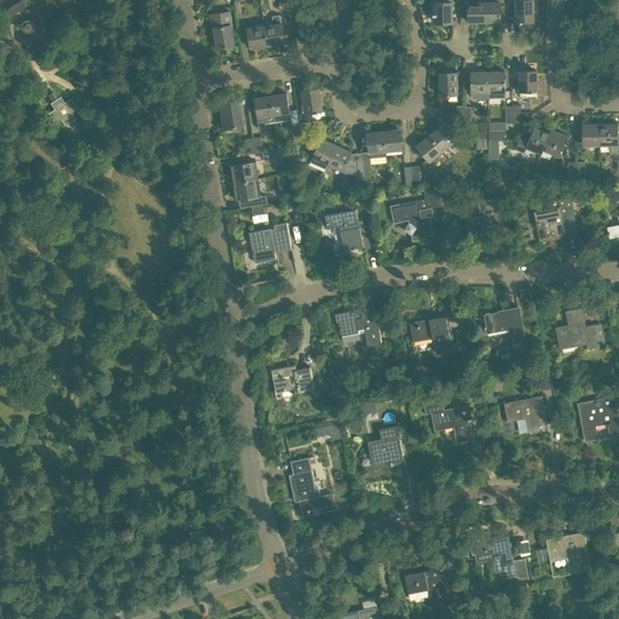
[(444,0),(444,1),(435,1),(435,22),(452,22),(452,1),(453,1),(452,0),(444,0)]
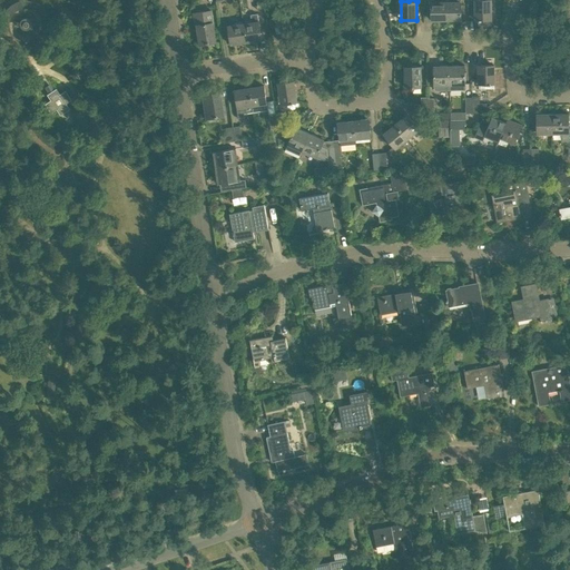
[(446,20),(445,1),(440,2),(439,0),(431,0),(432,20),(446,20)]
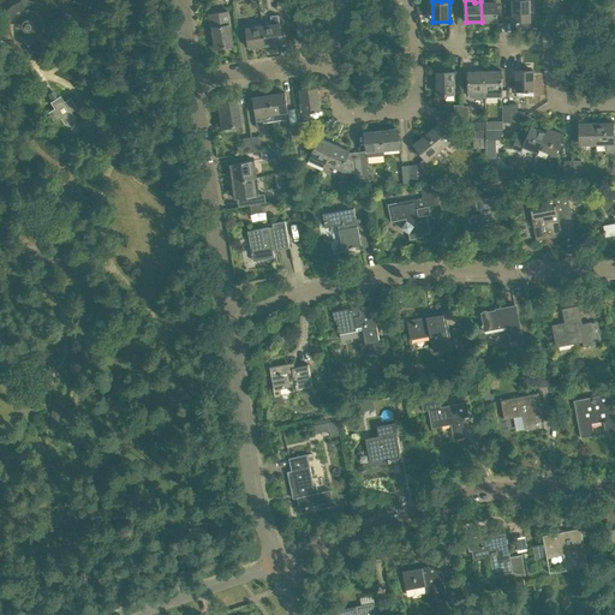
[(488,0),(489,1),(481,1),(482,22),(497,21),(496,0),(488,0)]
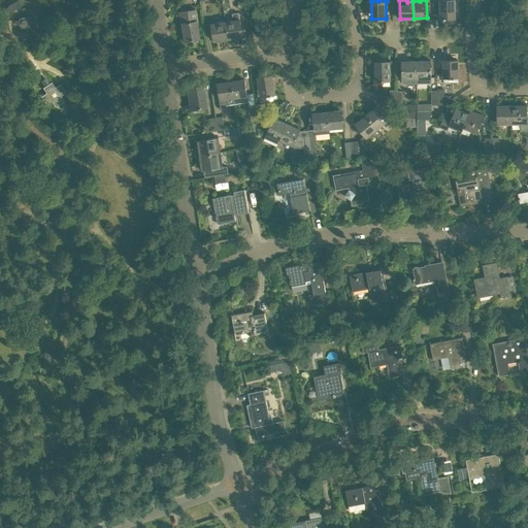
[(455,18),(456,18),(455,0),(439,0),(440,18),(443,18),(444,23),(455,23),(455,18)]
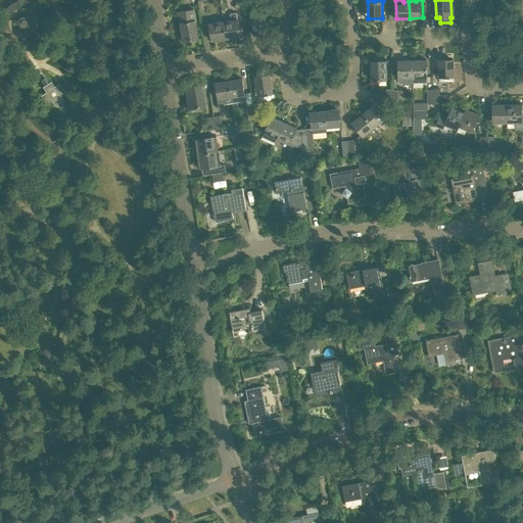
[(193,9),(180,11),(181,22),(184,41),(198,39),(193,9)]
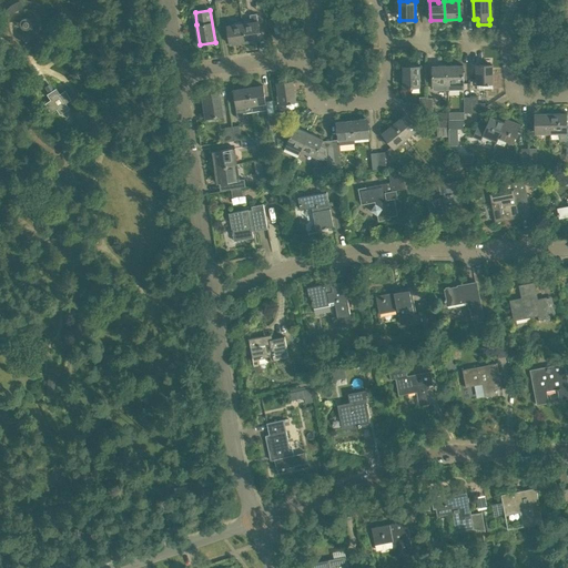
[(245,42),(261,40),(259,21),(257,13),(250,14),(251,22),(243,23),(245,42)]
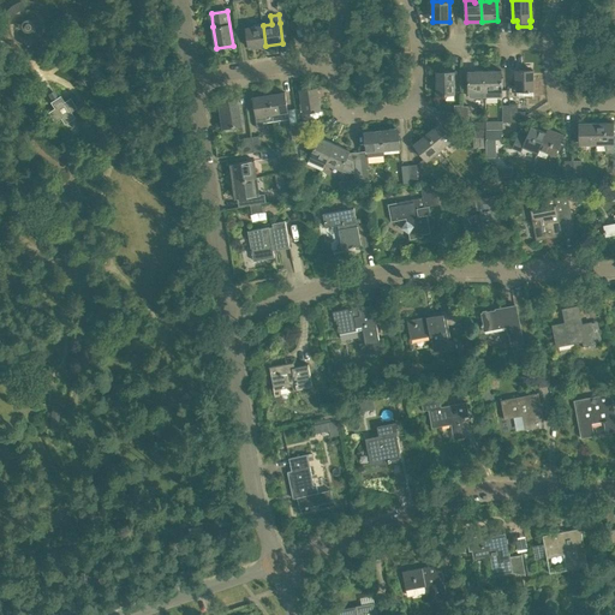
[(315,37),(311,15),(296,17),(297,19),(292,21),(293,30),(298,29),(300,41),(315,37)]
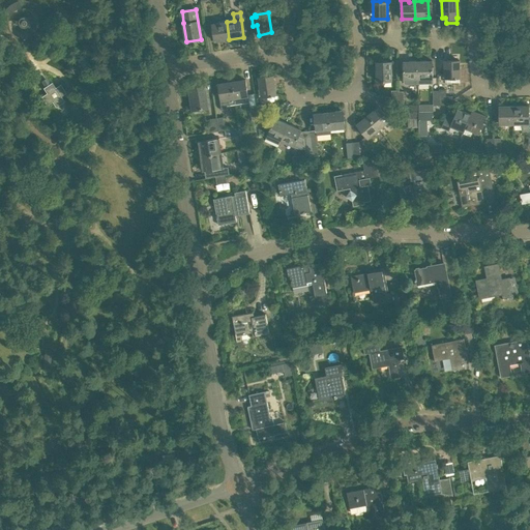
[(27,20),(27,19),(26,18),(24,18),(22,17),(20,18),(19,20),(18,22),(18,25),(19,26),(22,28),(24,28),(26,27),(28,26),(28,24),(28,22),(27,20)]
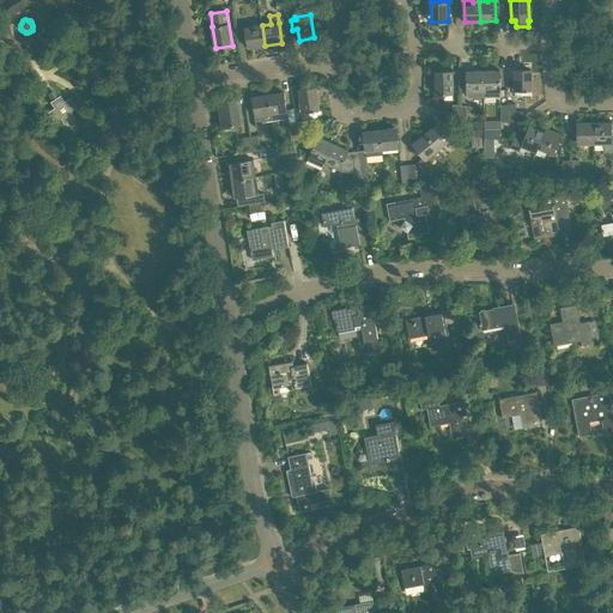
[(265,46),(262,25),(246,28),(249,48),(265,46)]
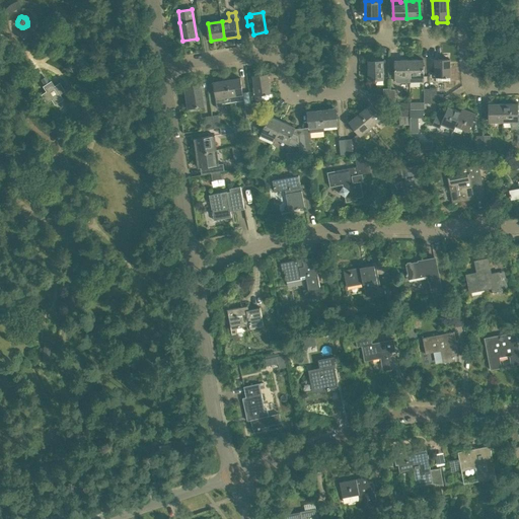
[(450,81),(450,76),(450,59),(436,60),(436,81),(450,81)]
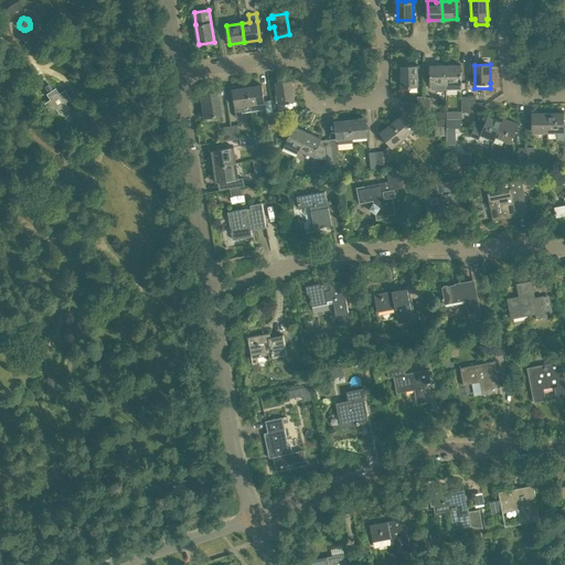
[(417,85),(416,65),(402,66),(402,85),(417,85)]
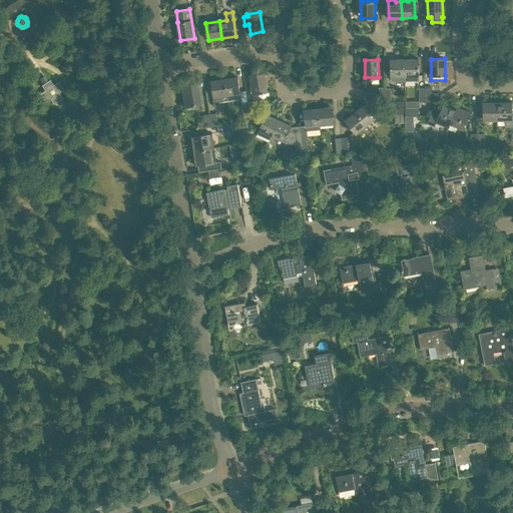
[(405,75),(405,59),(391,59),(392,76),(405,75)]
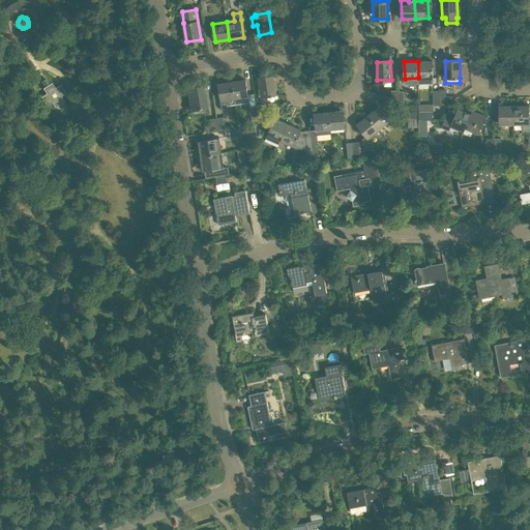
[(432,61),(418,61),(418,78),(433,78),(432,61)]
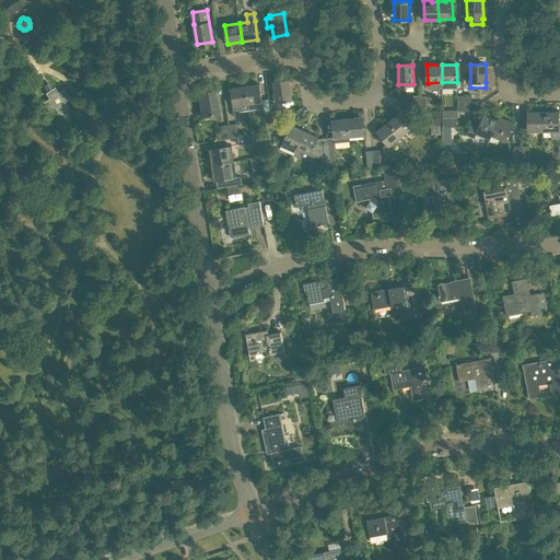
[(292,100),(290,82),(289,80),(273,82),(276,102),(292,100)]
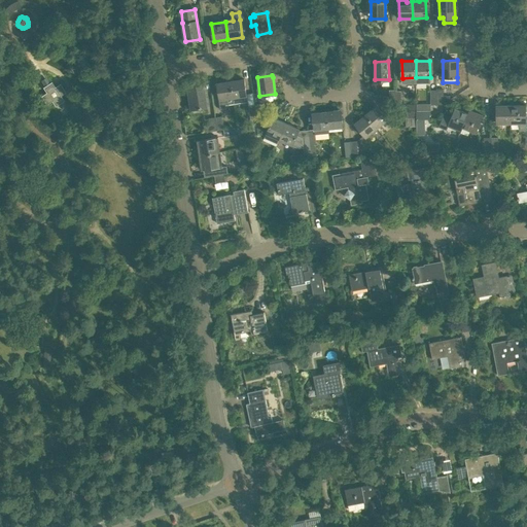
[(61,96),(65,93),(60,84),(55,88),(51,82),(49,83),(46,77),(41,81),(44,86),(43,88),(46,93),(41,96),(46,105),(51,102),(55,107),(64,101),(61,96)]
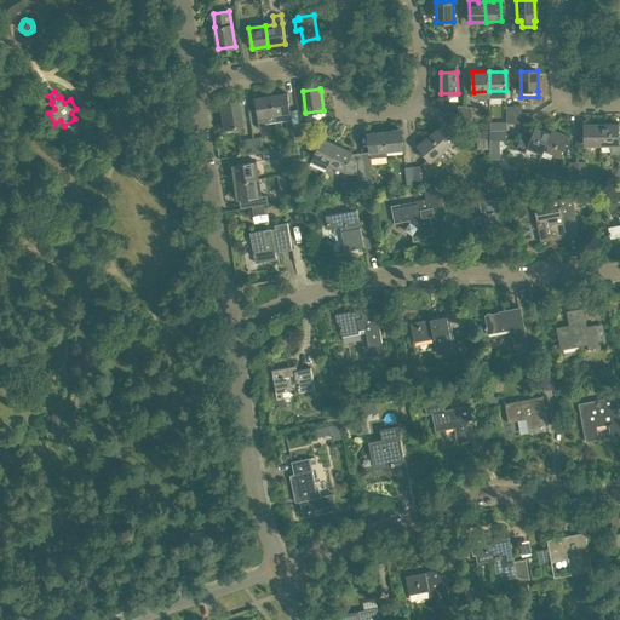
[(271,96),(275,115),(281,114),(282,118),(291,116),(287,93),(271,96)]
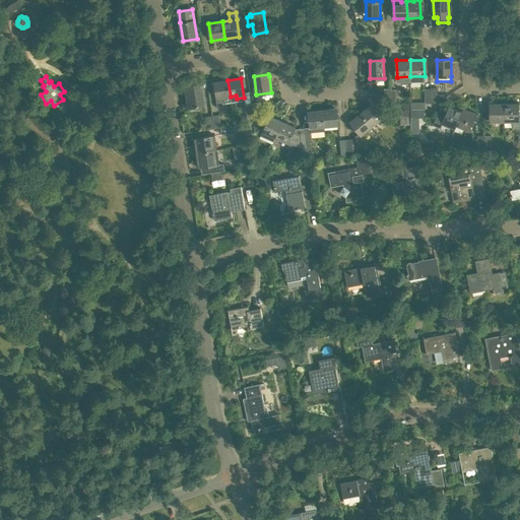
[(231,96),(228,80),(214,82),(216,99),(217,108),(223,107),(222,104),(231,103),(230,96),(231,96)]
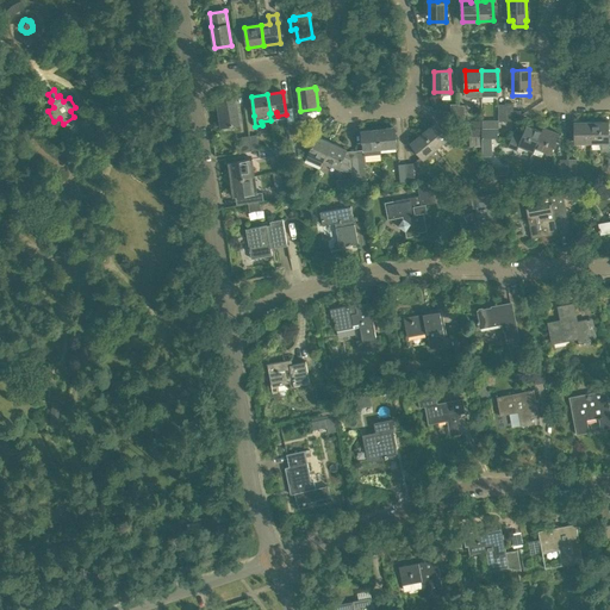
[(241,123),(237,99),(217,101),(221,126),(241,123)]
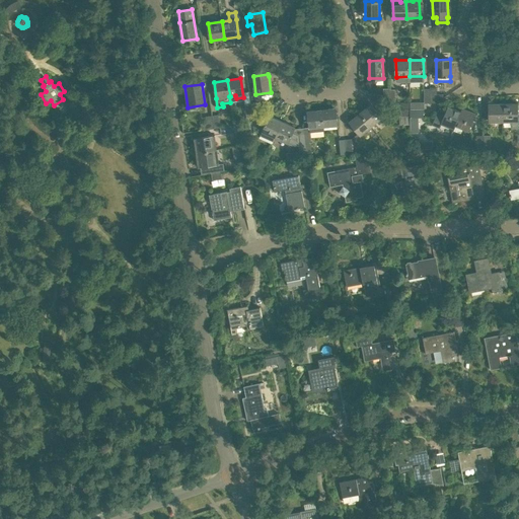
[(437,87),(431,87),(431,103),(436,103),(447,95),(447,94),(437,94),(437,87)]
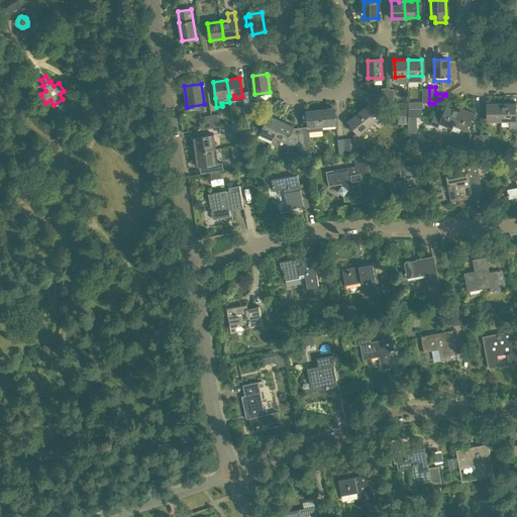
[(382,88),(382,95),(376,95),(376,98),(382,103),(389,103),(389,89),(388,89),(388,88),(382,88)]
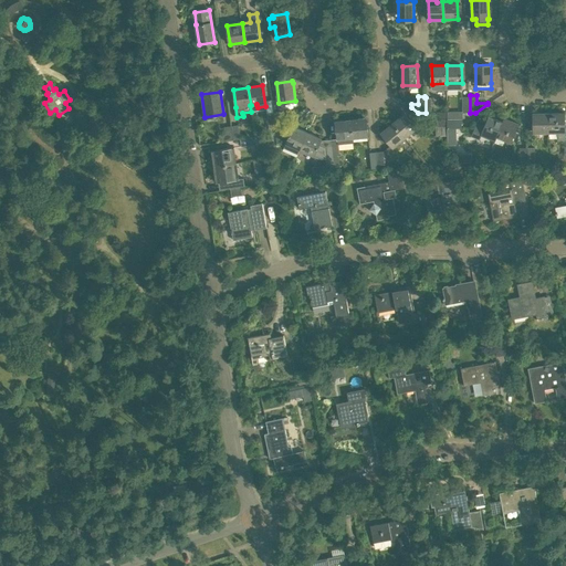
[(276,127),(283,126),(281,112),(274,113),(276,127)]
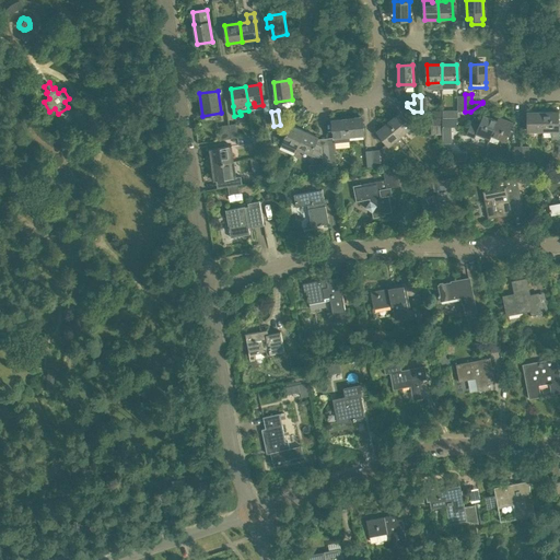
[(271,112),(264,113),(266,127),(273,126),(271,112)]
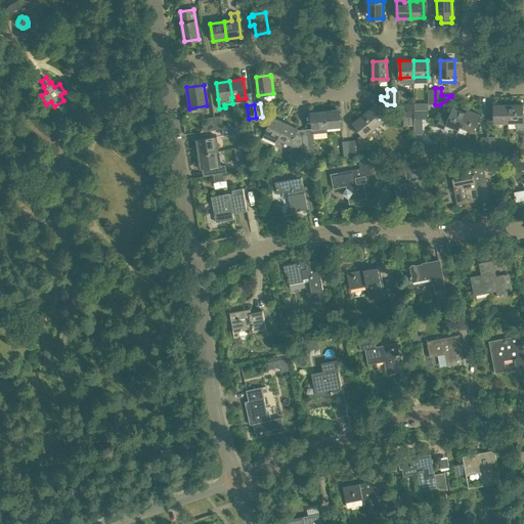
[(375,127),(376,127),(381,123),(383,126),(389,121),(375,104),(364,114),(375,127)]
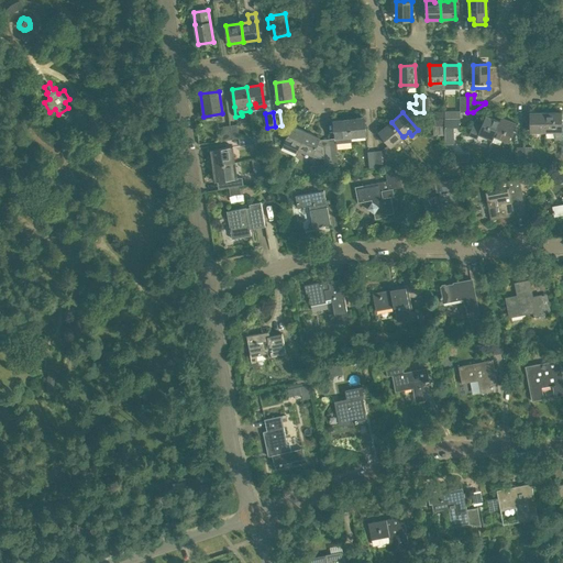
[(561,112),(547,113),(547,132),(553,132),(553,140),(562,140),(561,131),(561,112)]
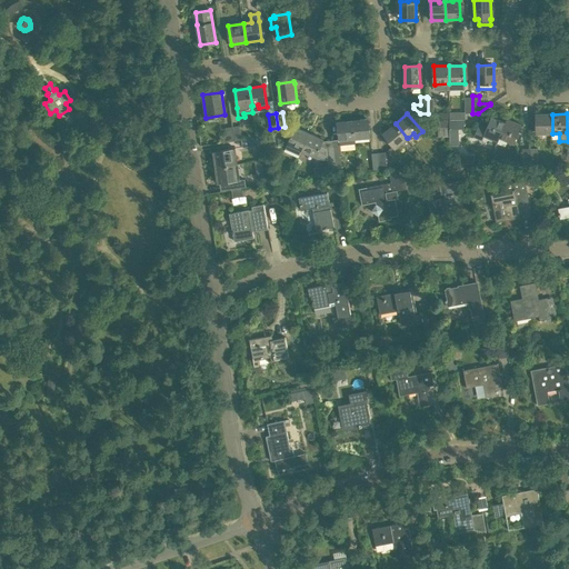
[(552,133),(552,115),(537,115),(537,133),(552,133)]
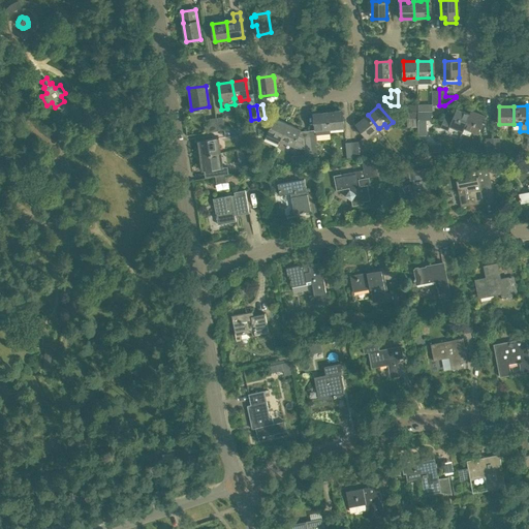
[(450,125),(463,131),(470,115),(457,109),(455,114),(450,112),(449,116),(446,114),(440,127),(448,130),(450,125)]
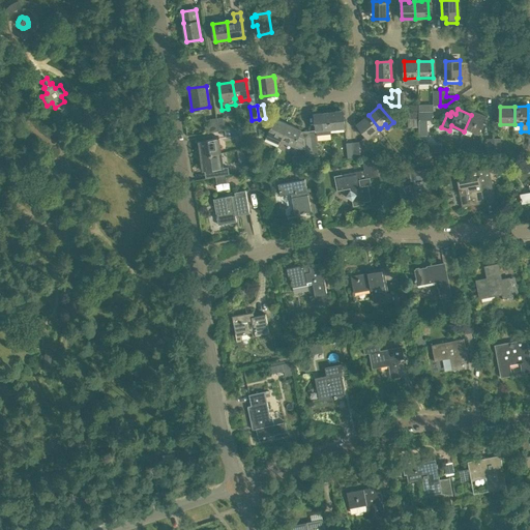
[(471,138),(474,130),(478,133),(480,128),(484,130),(487,123),(483,122),(486,116),(473,110),(471,115),(464,131),(463,134),(471,138)]
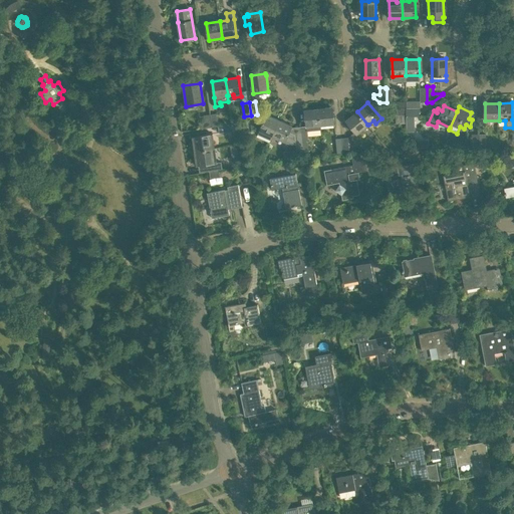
[(318,109),(320,125),(334,123),(332,107),(318,109)]
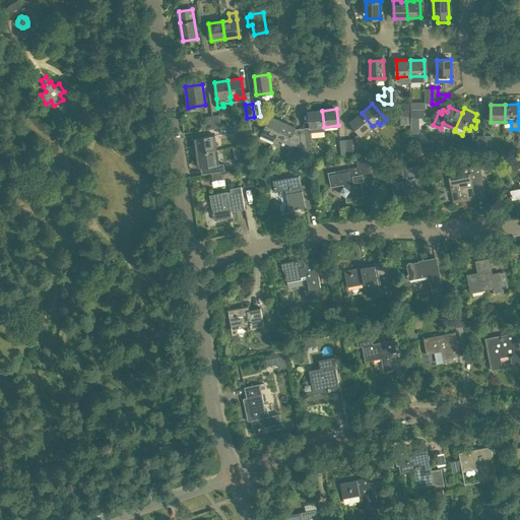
[(425,109),(410,110),(410,117),(411,133),(419,133),(419,118),(425,118),(425,109)]
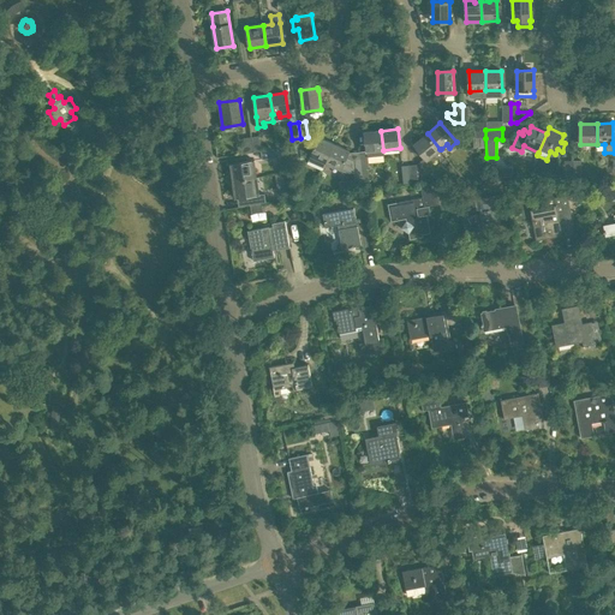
[(381,131),(364,132),(366,156),(383,155),(383,150),(381,131)]
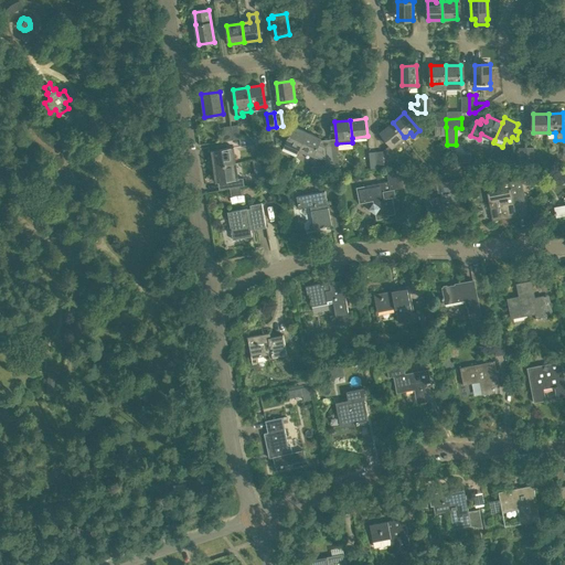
[(404,137),(393,123),(381,132),(391,145),(384,149),(390,156),(402,145),(403,146),(408,141),(405,137),(404,137)]
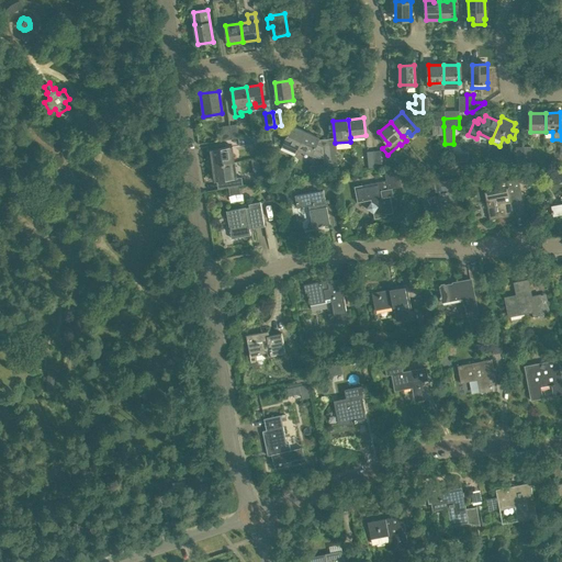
[(231,125),(223,126),(223,133),(217,134),(218,141),(233,138),(231,125)]
